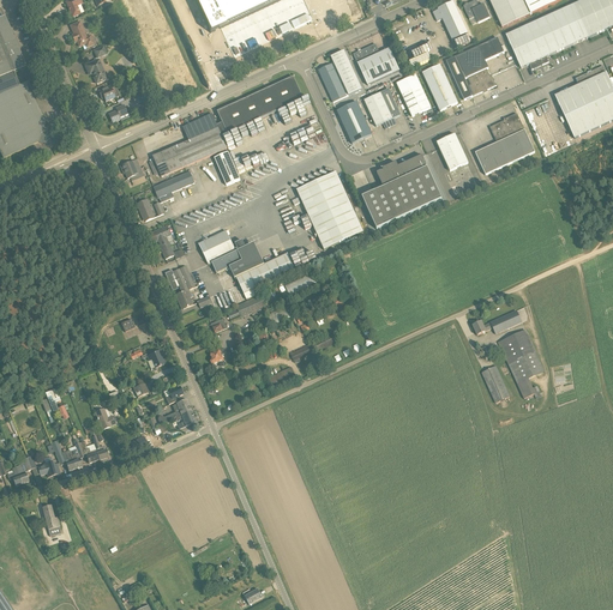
[(65,0),(72,14),(80,11),(77,2),(82,1),(82,0),(65,0)]
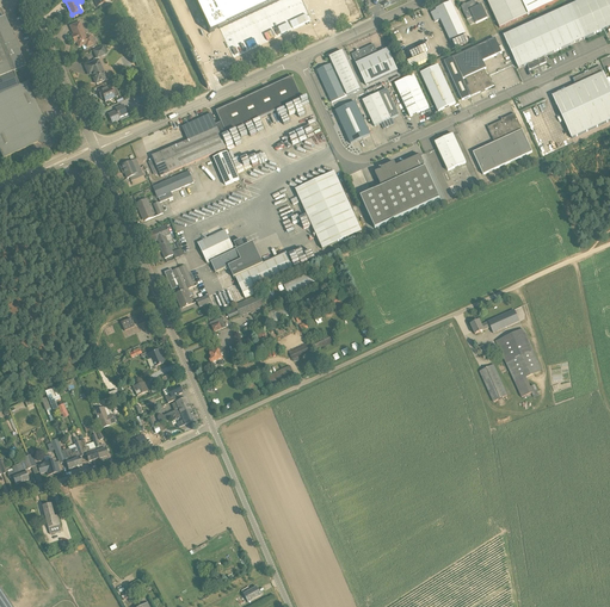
[(193,0),(209,30),(271,0),(193,0)]
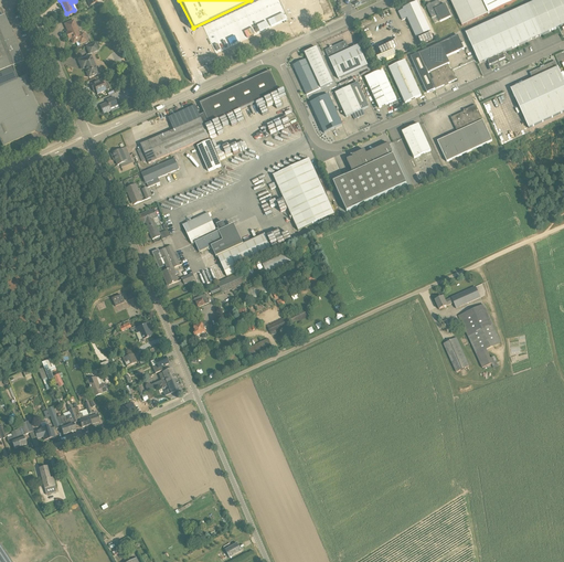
[(429,28),(416,0),(414,0),(402,6),(402,7),(397,9),(401,18),(406,16),(411,25),(415,34),(429,28)]
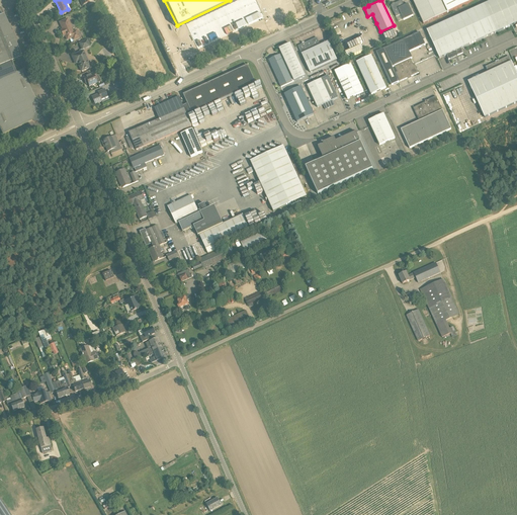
[(407,1),(404,3),(402,0),(397,0),(390,3),(395,14),(400,12),(403,17),(412,13),(407,1)]
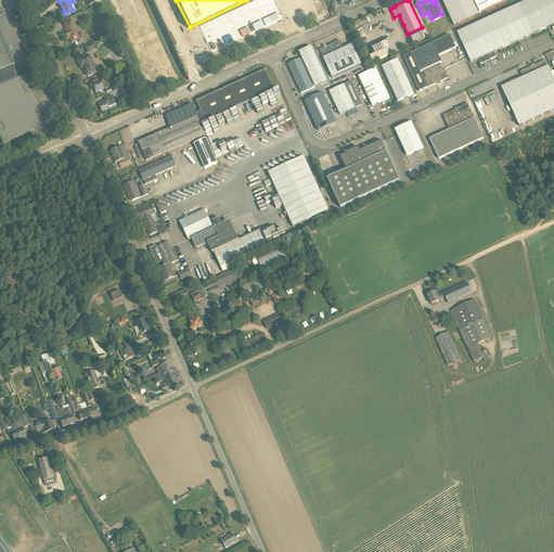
[(442,0),(453,23),(503,0),(442,0)]
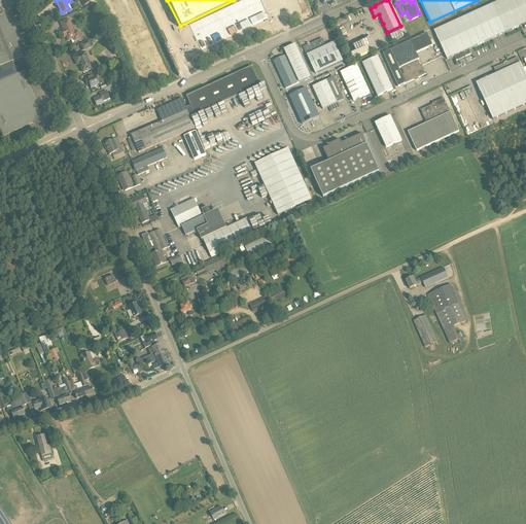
[(525,20),(525,0),(494,0),(492,1),(433,28),(446,57),(454,53),(456,58),(470,51),(468,46),(504,30),(525,20)]
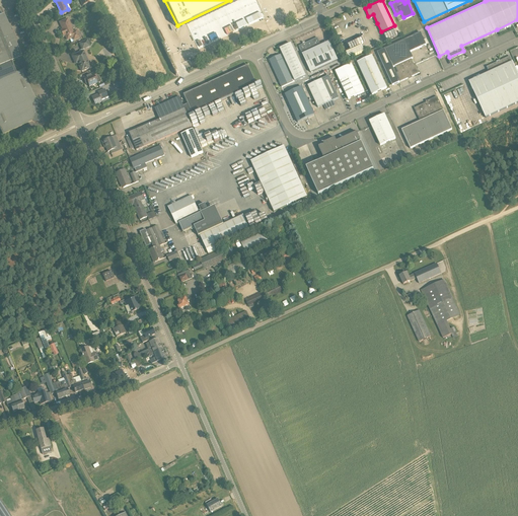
[(0,71),(13,65),(10,59),(21,54),(3,11),(0,12),(0,71)]
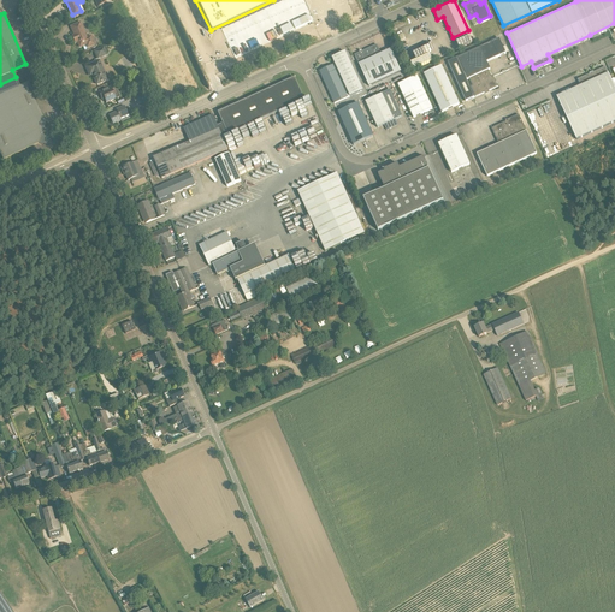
[(76,39),(78,45),(86,41),(87,45),(94,41),(90,33),(86,34),(80,19),(70,23),(74,31),(71,33),(74,40),(76,39)]
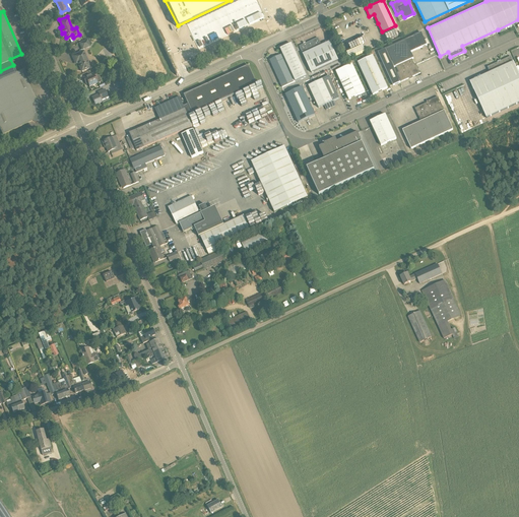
[(410,56),(412,55),(410,50),(429,41),(426,36),(424,37),(420,29),(404,37),(385,46),(377,50),(392,82),(399,79),(393,64),(395,63),(398,69),(396,70),(400,79),(419,70),(415,61),(413,62),(410,56)]
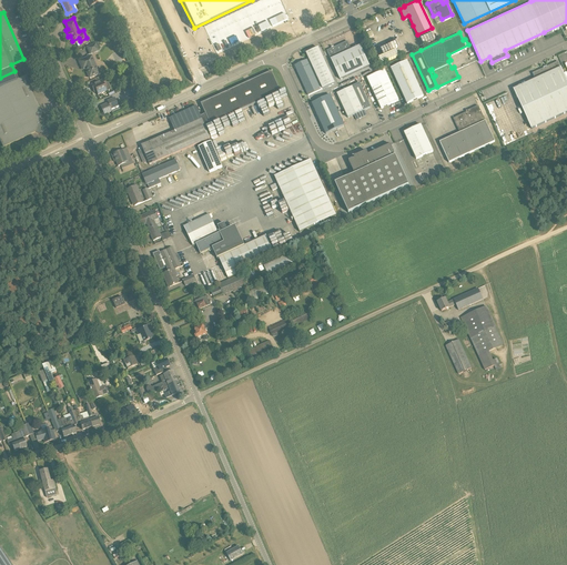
[(368,63),(360,42),(350,47),(346,38),(326,48),(330,57),(340,77),(368,63)]
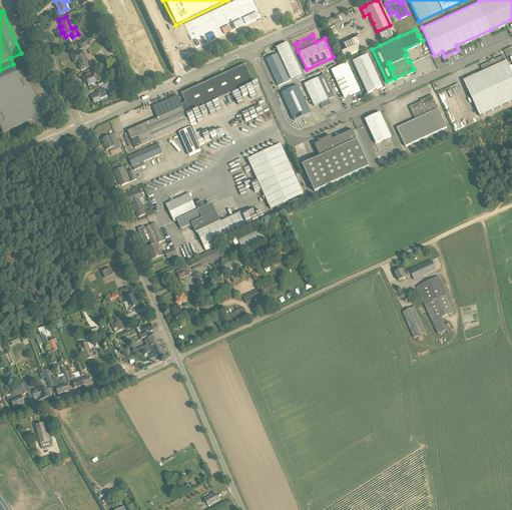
[(85,37),(78,40),(80,46),(87,43),(85,37)]
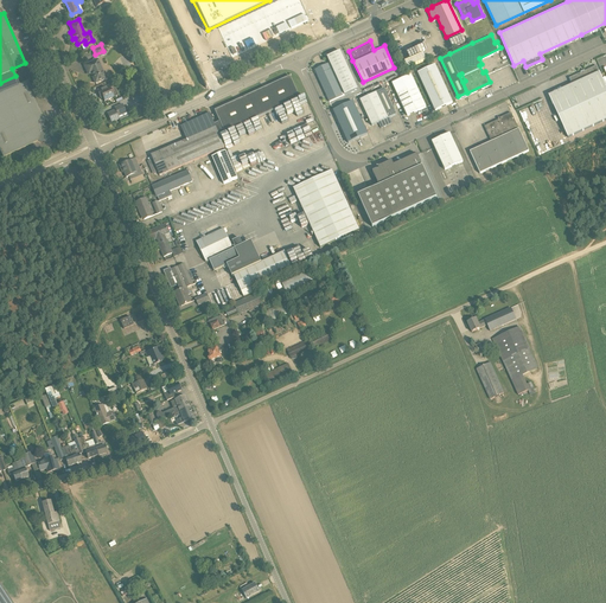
[(339,47),(326,53),(329,59),(314,66),(329,98),(357,85),(339,47)]
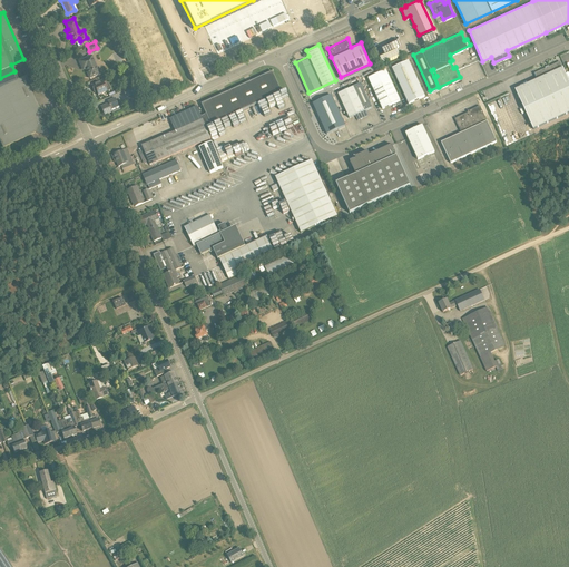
[(90,54),(78,58),(80,64),(84,62),(88,75),(98,71),(90,54)]
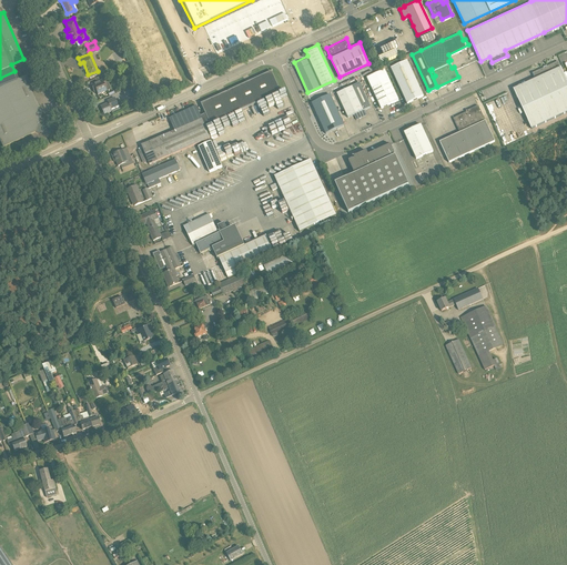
[(406,58),(390,66),(406,101),(423,93),(406,58)]
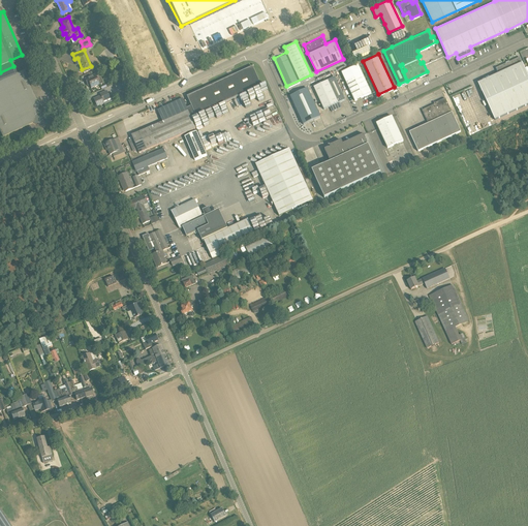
[(527,75),(519,55),(508,59),(507,59),(505,60),(505,61),(495,65),(498,71),(515,107),(527,101),(527,75)]
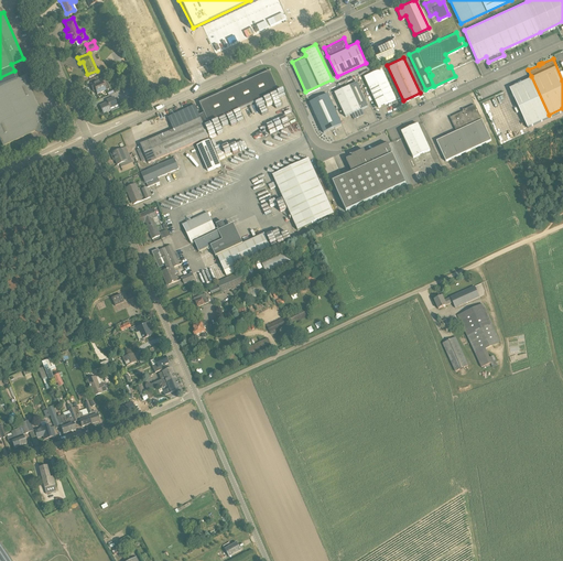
[(386,77),(380,66),(364,75),(368,85),(378,105),(394,97),(386,77)]
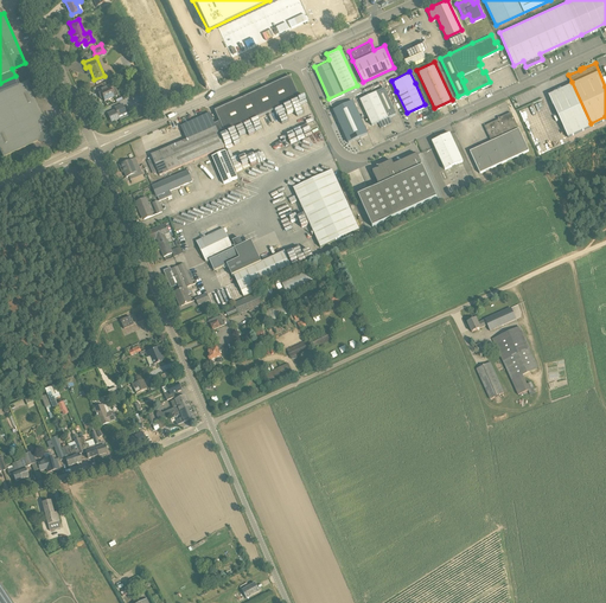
[(299,95),(289,74),(214,108),(218,119),(219,121),(215,123),(218,132),(224,129),(299,95)]
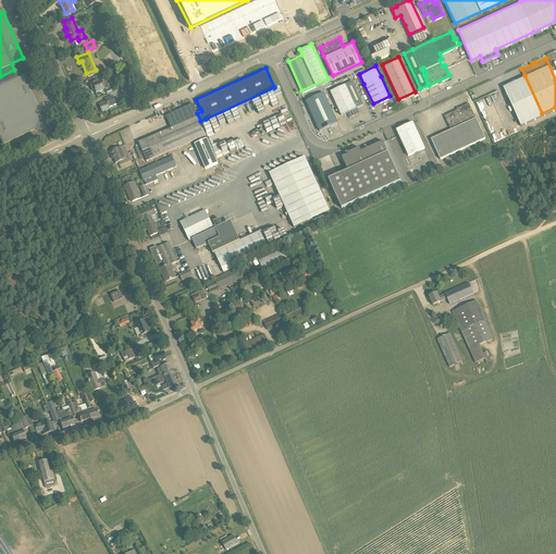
[(14,70),(0,76),(0,137),(2,142),(33,127),(45,132),(47,131),(51,121),(50,119),(38,114),(40,108),(31,85),(24,83),(26,76),(24,72),(16,75),(14,70)]
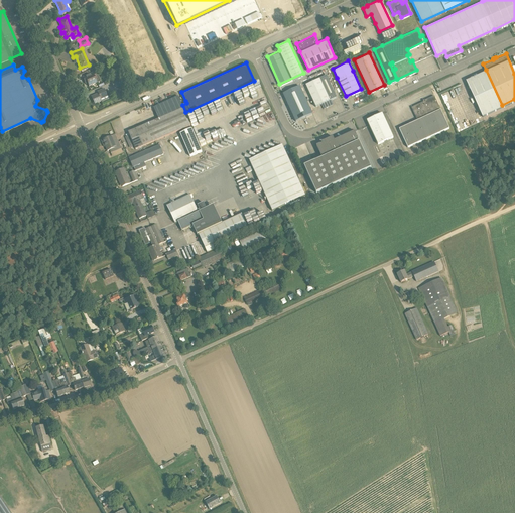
[(98,72),(95,73),(93,70),(82,75),(84,79),(86,79),(88,84),(100,78),(98,72)]
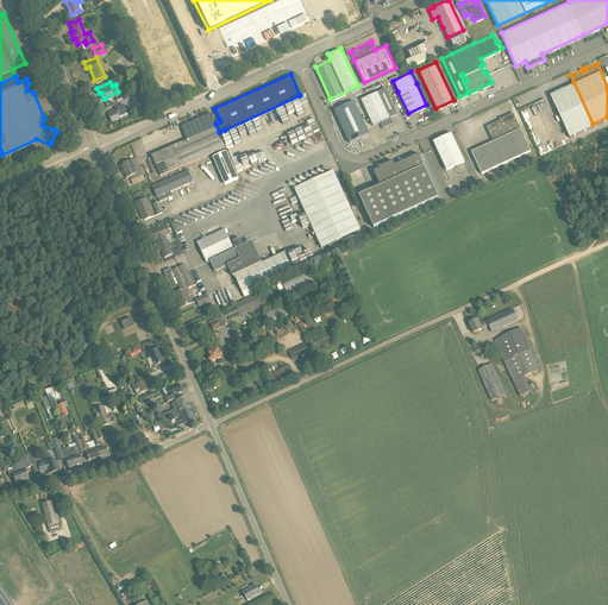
[(574,82),(558,89),(557,87),(555,88),(556,90),(550,93),(569,134),(593,124),(574,82)]
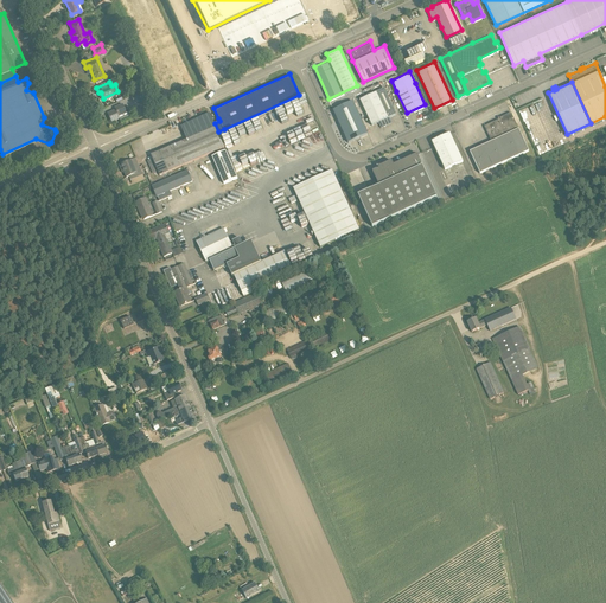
[(383,85),(375,89),(359,97),(371,122),(377,120),(380,124),(391,120),(389,115),(395,111),(383,85)]
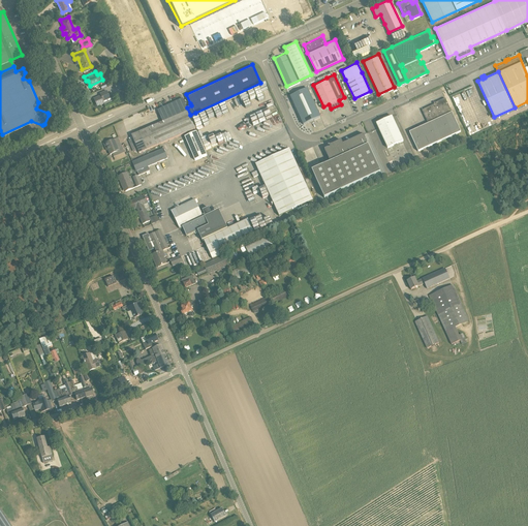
[(123,78),(113,82),(116,88),(125,84),(123,78)]
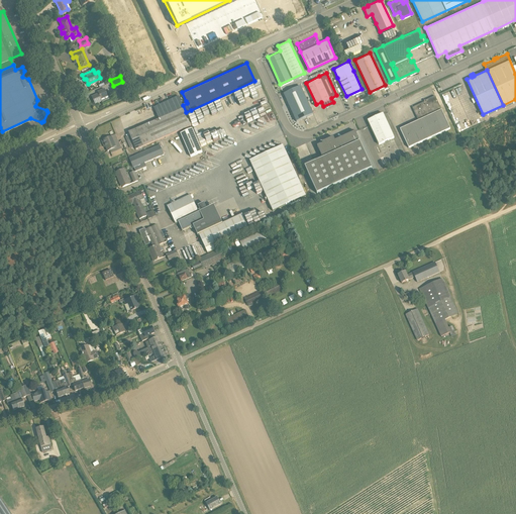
[(300,84),(283,91),(296,119),(312,111),(300,84)]
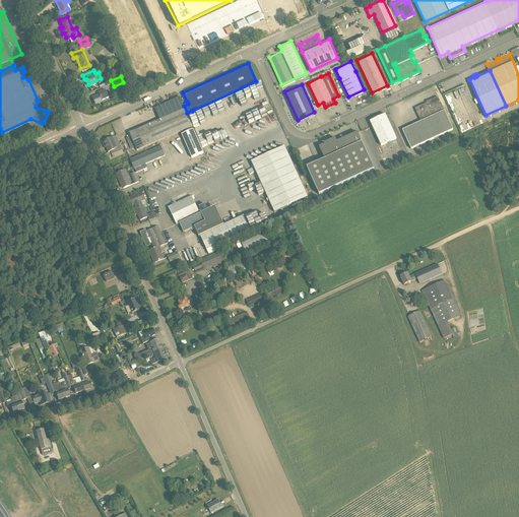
[(104,86),(96,89),(98,91),(90,94),(94,103),(102,100),(101,98),(108,94),(104,86)]
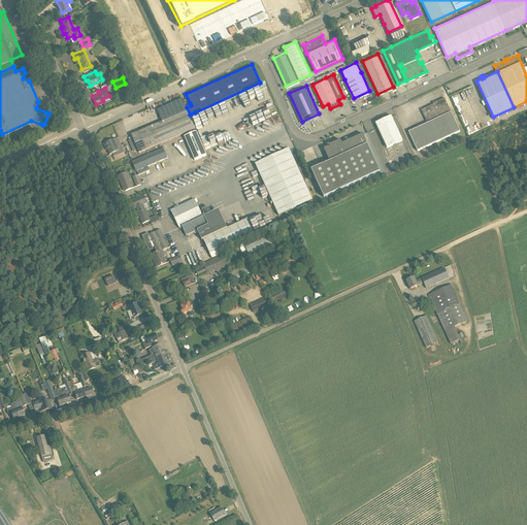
[(195,126),(182,96),(157,107),(162,120),(130,133),(132,136),(128,137),(133,149),(136,148),(138,151),(195,126)]
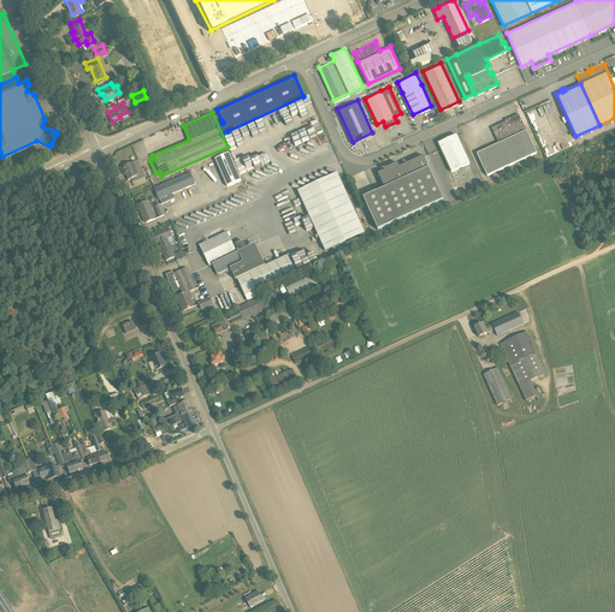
[(536,150),(518,112),(507,117),(507,118),(491,125),(498,141),(475,150),(486,173),(536,150)]
